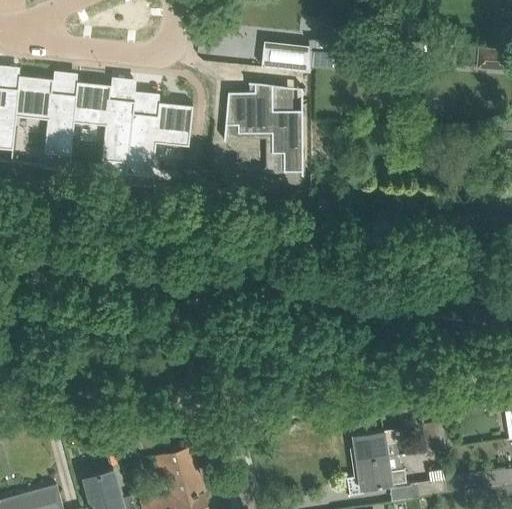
[(338,26),(323,26),(324,40),(337,40),(338,40),(374,40),(374,26),(338,26)]
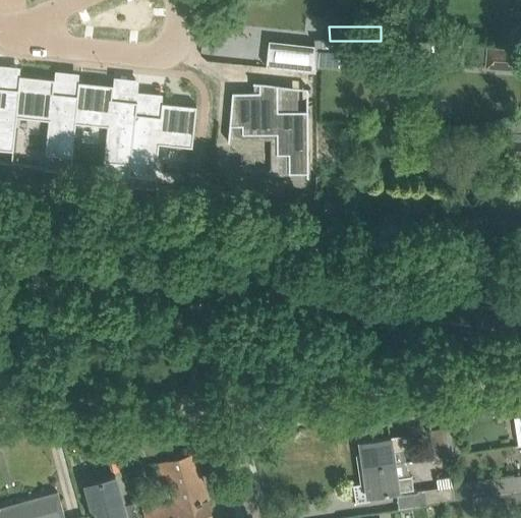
[(269,43),(266,69),(315,74),(315,69),(341,70),(343,41),(330,41),(315,41),(315,48),(269,43)]
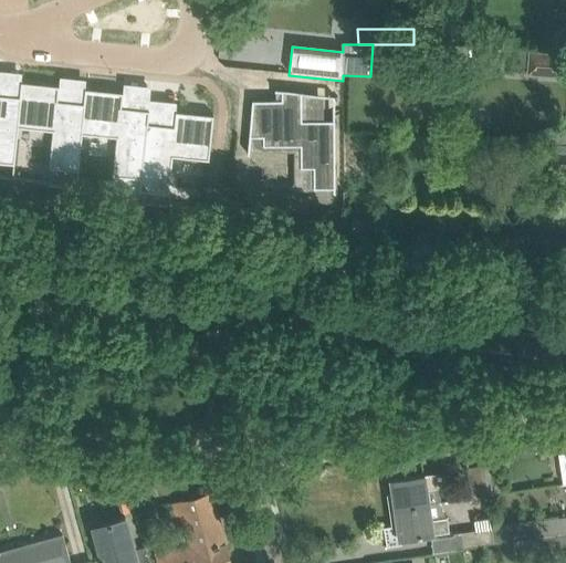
[(528,54),(515,53),(509,52),(506,68),(527,70),(526,74),(559,76),(562,55),(528,53),(528,54)]
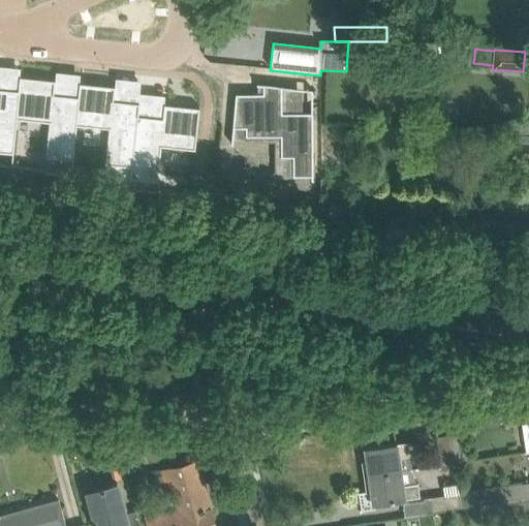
[(20,93),(17,121),(18,121),(50,124),(45,158),(73,161),(76,127),(79,99),(78,99),(54,96),(55,83),(20,79),(19,92),(20,93)]
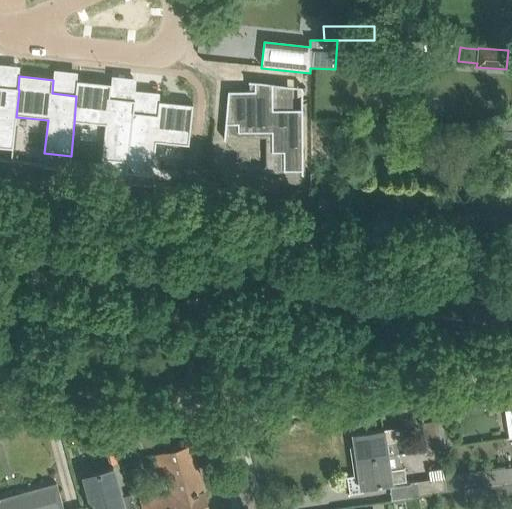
[(76,96),(74,123),(106,126),(102,161),(127,163),(128,163),(133,114),(134,114),(135,102),(110,99),(111,86),(77,82),(75,96),(76,96)]
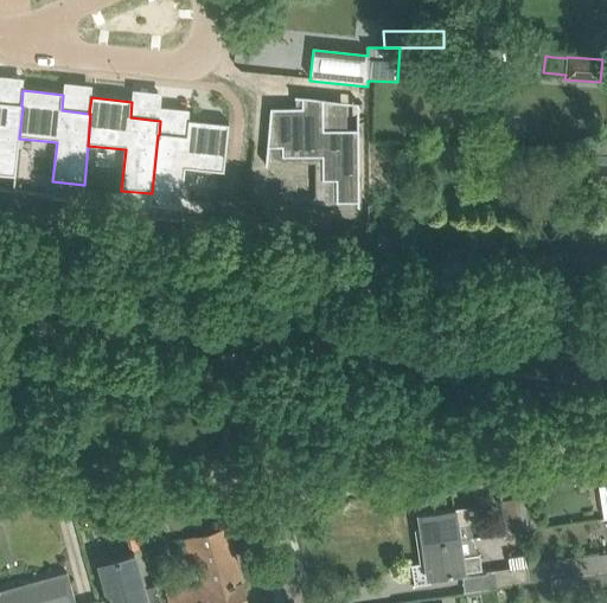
[(270,113),(266,152),(280,152),(280,161),(320,161),(320,186),(334,186),(334,206),(359,206),(358,135),(324,135),(324,101),(295,98),(295,113),(270,113)]
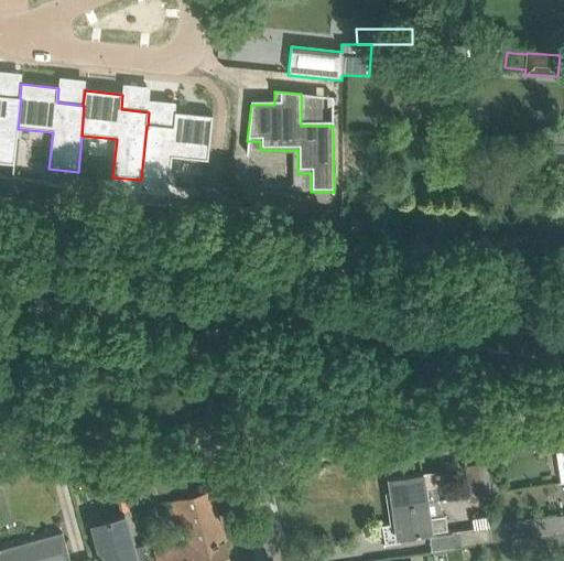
[(0,163),(14,165),(19,129),(18,129),(21,99),(20,98),(0,96),(0,163)]
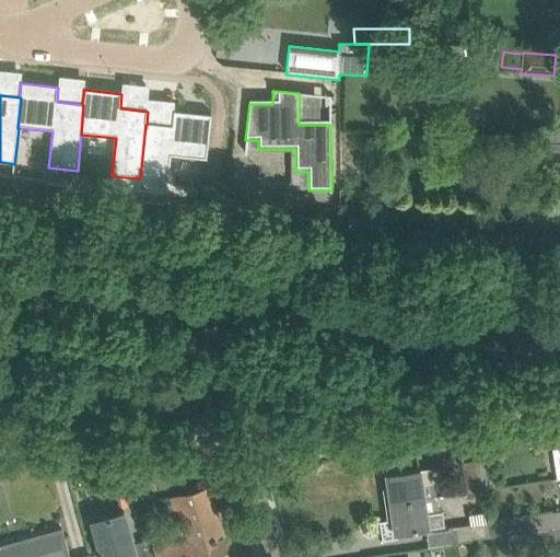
[(138,190),(137,200),(166,204),(167,194),(171,158),(207,161),(211,116),(174,113),(172,127),(147,125),(146,125),(140,178),(139,178),(138,190)]
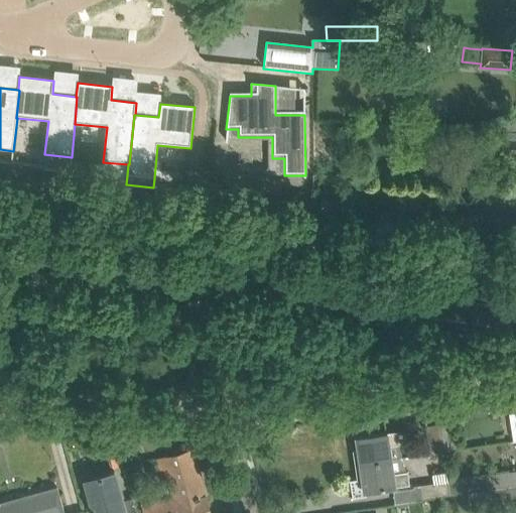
[(515,132),(502,131),(501,153),(515,153),(515,132)]
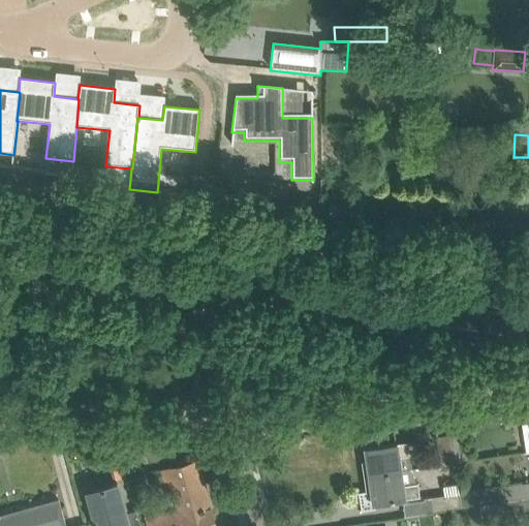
[(479,190),(479,178),(466,178),(466,190),(479,190)]
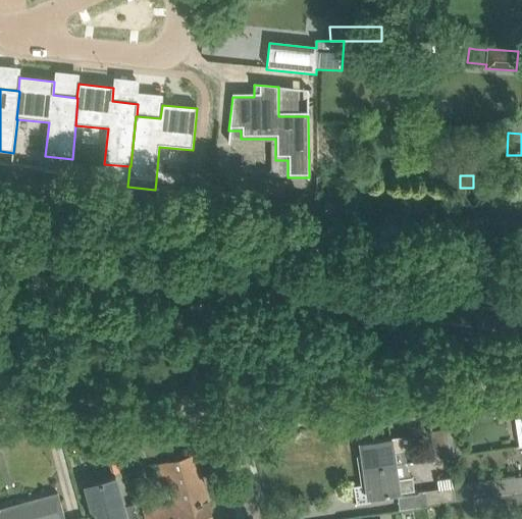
[(490,408),(476,410),(478,423),(491,421),(490,408)]
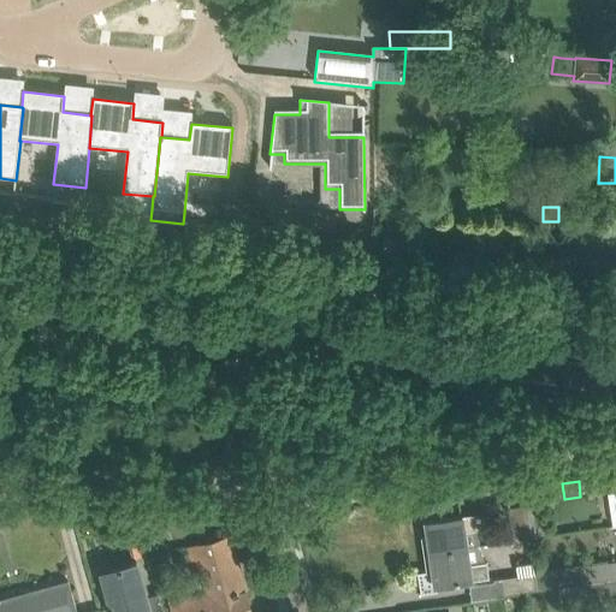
[(540,506),(525,509),(529,541),(545,539),(540,506)]
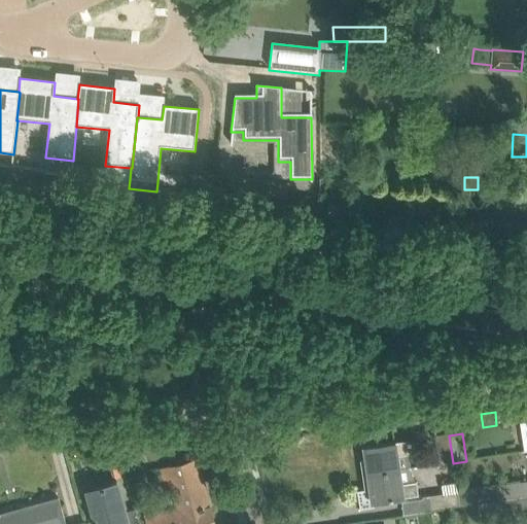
[(435,438),(440,465),(453,463),(449,435),(435,438)]
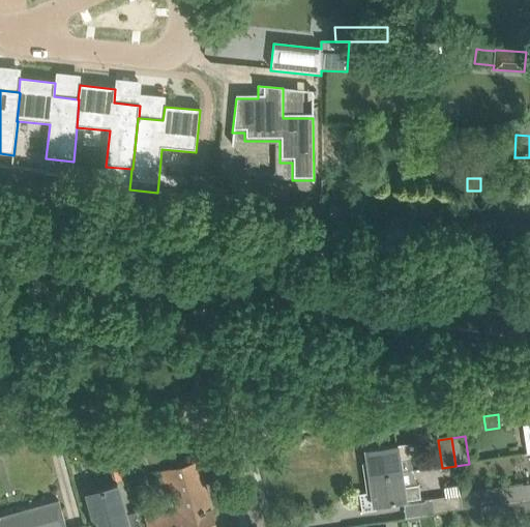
[(364,479),(411,473),(411,458),(414,458),(412,445),(366,451),(367,464),(362,464),(364,479)]
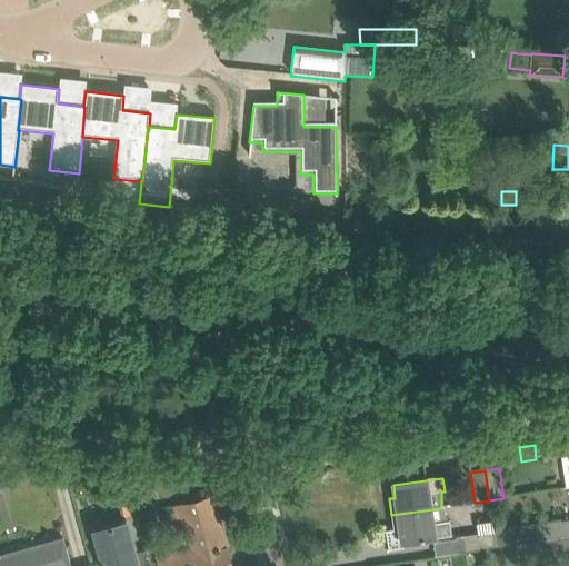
[(229,565),(226,550),(220,552),(219,549),(216,550),(202,502),(181,507),(183,515),(176,517),(180,536),(189,534),(193,553),(186,555),(187,559),(175,564),(171,554),(158,557),(159,565),(229,565)]
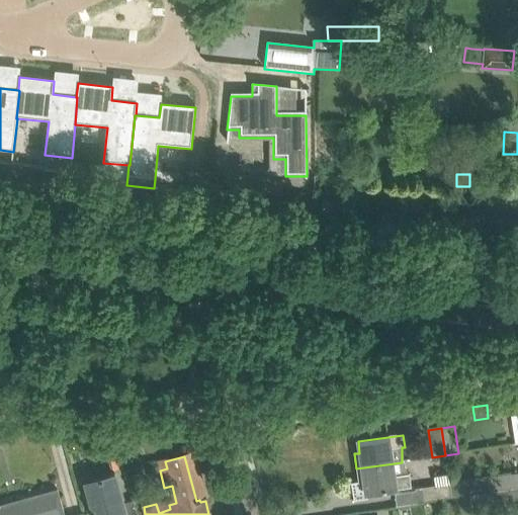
[(409,476),(402,462),(356,468),(358,483),(351,484),(354,501),(367,499),(366,495),(411,488),(409,476)]
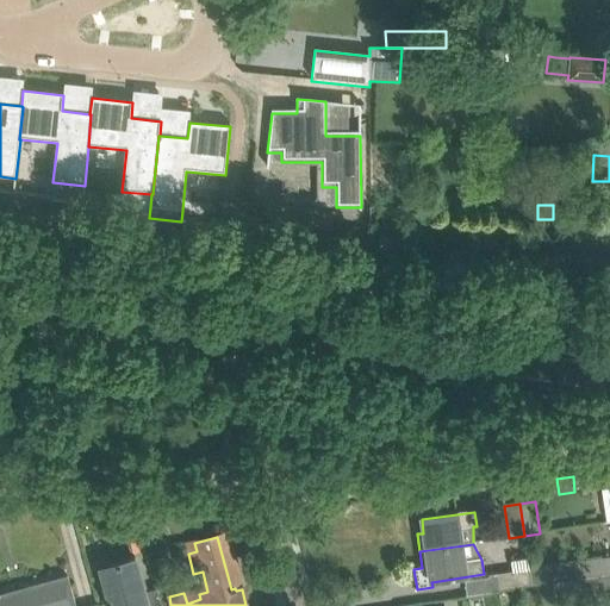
[(609,576),(609,557),(529,570),(531,588),(558,585),(609,576)]
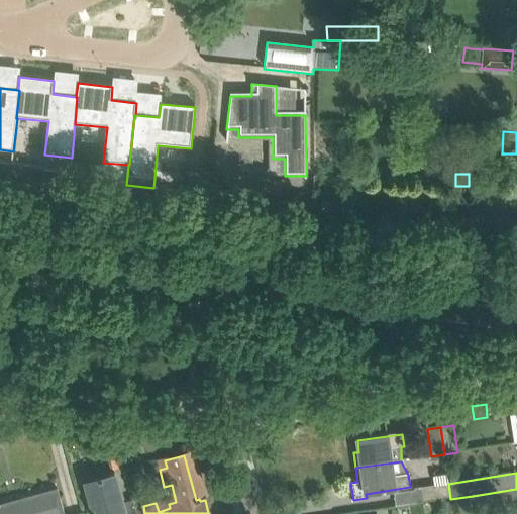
[(423,503),(441,500),(450,499),(448,484),(447,484),(446,474),(433,476),(435,486),(421,488),(423,503)]
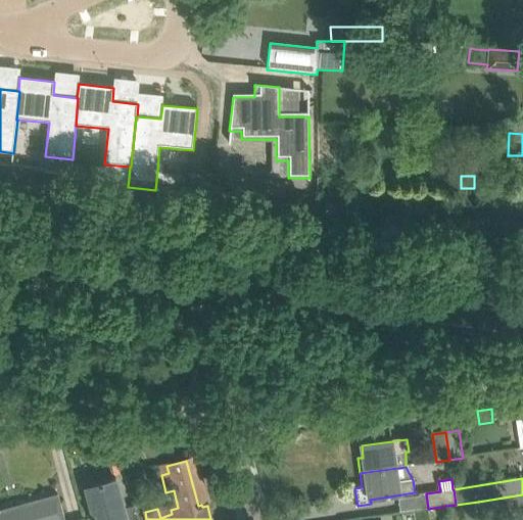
[(127,519),(115,481),(87,488),(94,517),(92,518),(92,519),(127,519)]
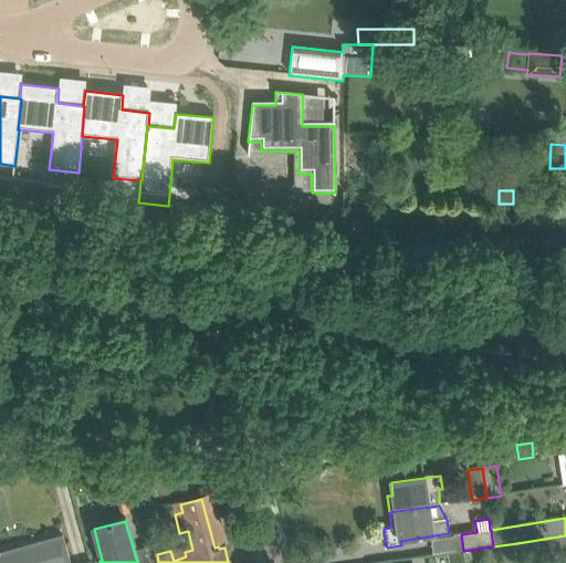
[(520,558),(565,550),(565,535),(517,543),(520,558)]
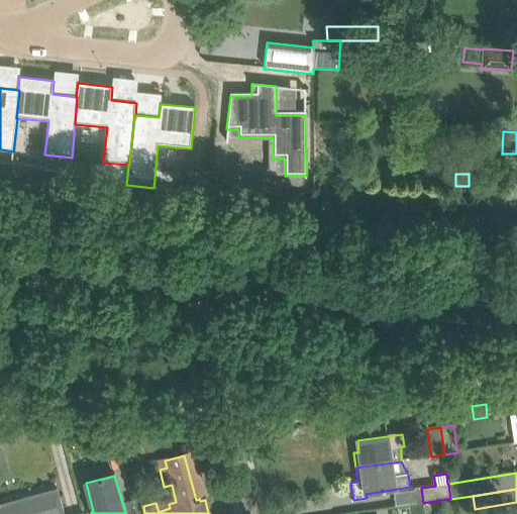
[(11,506),(0,508),(0,513),(63,513),(63,511),(58,492),(19,502),(19,501),(11,504),(11,506)]
